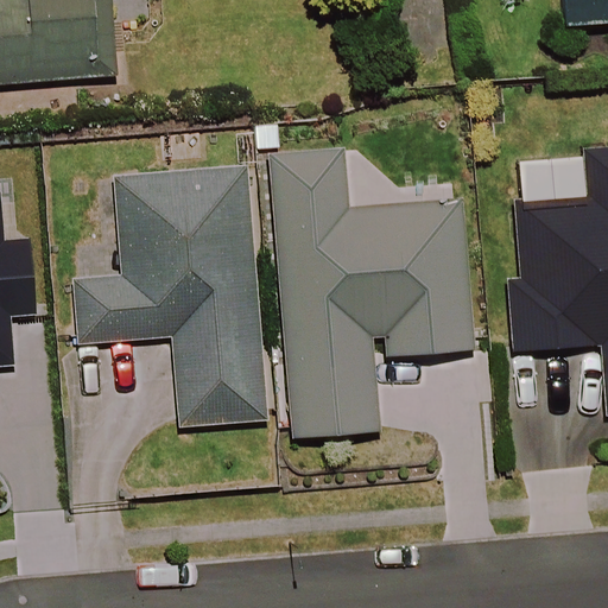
[(0,0),(0,87),(108,78),(101,0),(0,0)]
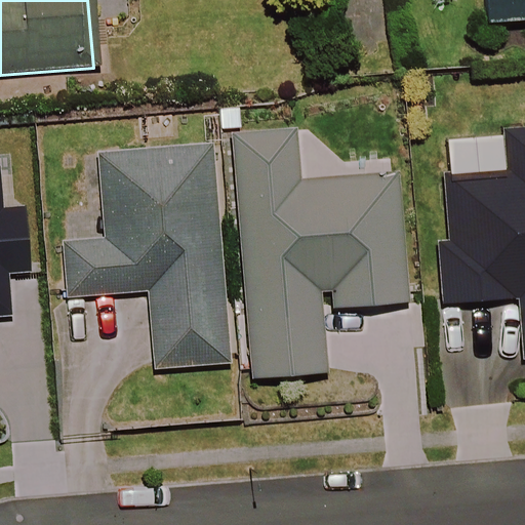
[(524,0),(483,0),(484,21),(524,19),(524,0)]
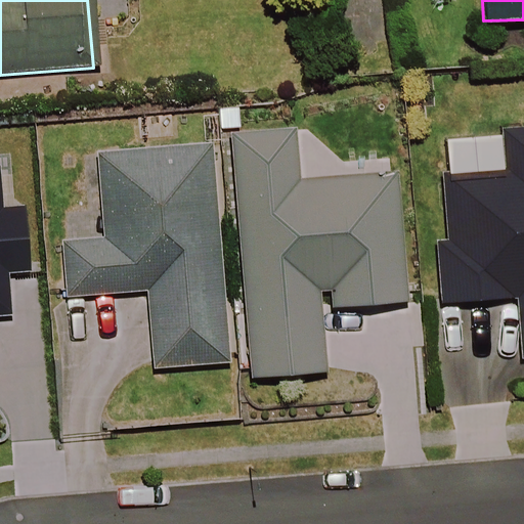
[(523,363),(523,132),(503,134),(506,174),(444,178),(448,247),(441,247),(445,306),(516,301),(520,364),(523,363)]
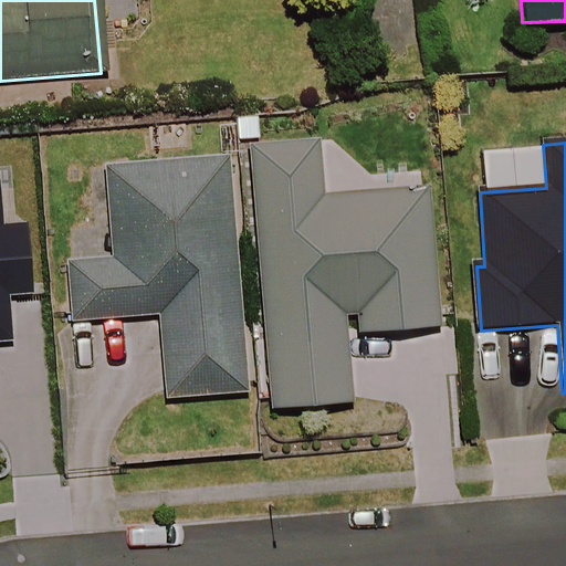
[(322,200),(318,144),(250,148),(270,409),(346,404),(342,334),(432,327),(421,192),(322,200)]
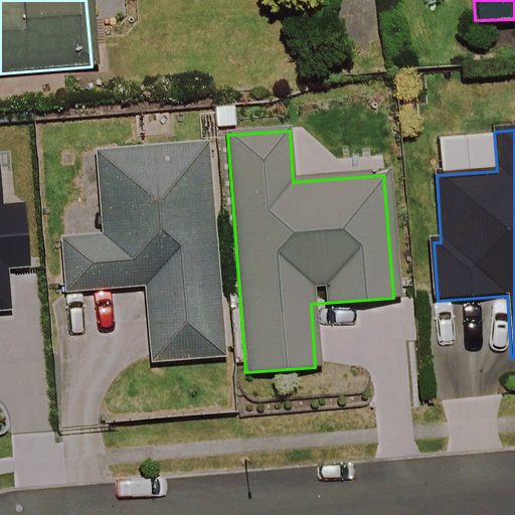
[(221,359),(207,148),(97,155),(103,240),(61,243),(64,297),(143,292),(147,364),(221,359)]
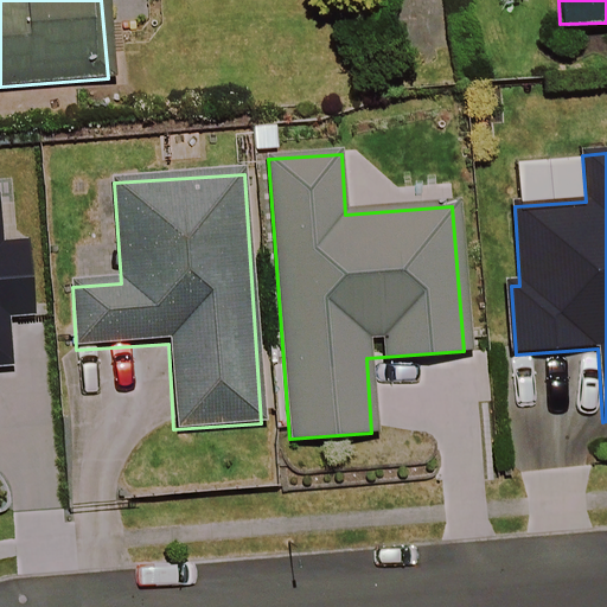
All buildings are outlined.
